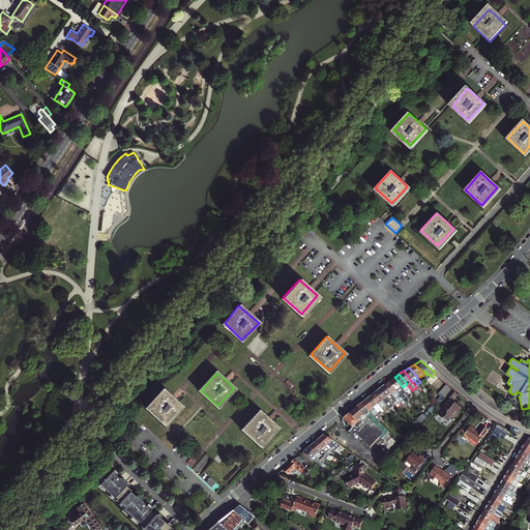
[(403,387),(394,377),(389,381),(398,390),(403,387)]
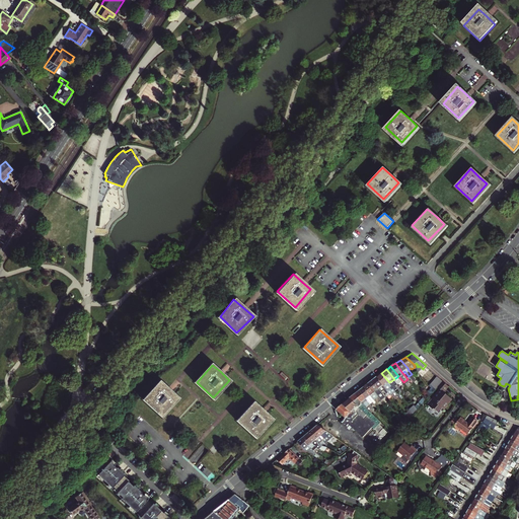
[(389,382),(381,373),(377,377),(383,385),(384,386),(389,382)]
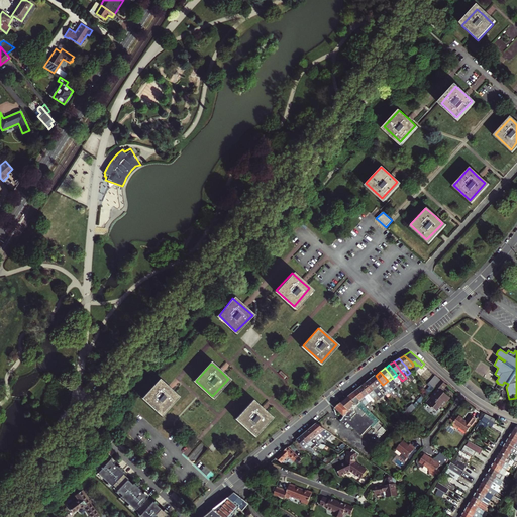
[(433,388),(436,385),(441,380),(436,375),(428,383),(433,388)]
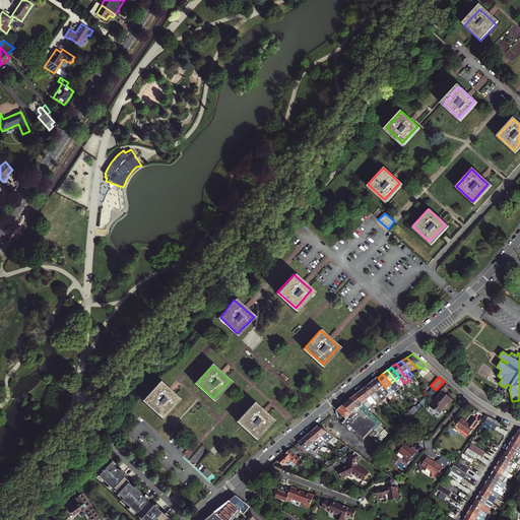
[(378,378),(374,381),(380,389),(381,388),(384,386),(378,378)]
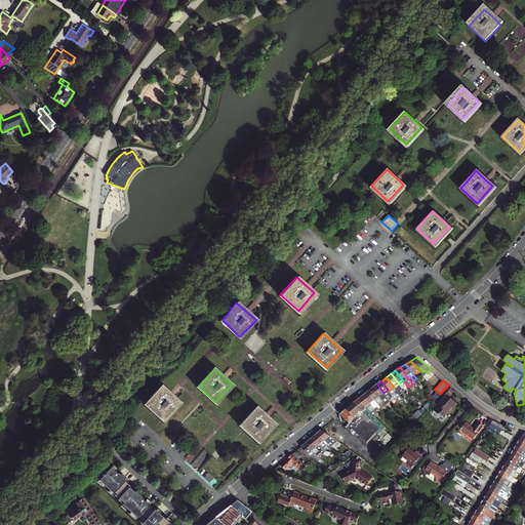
[(377,385),(372,388),(378,396),(384,393),(377,385)]
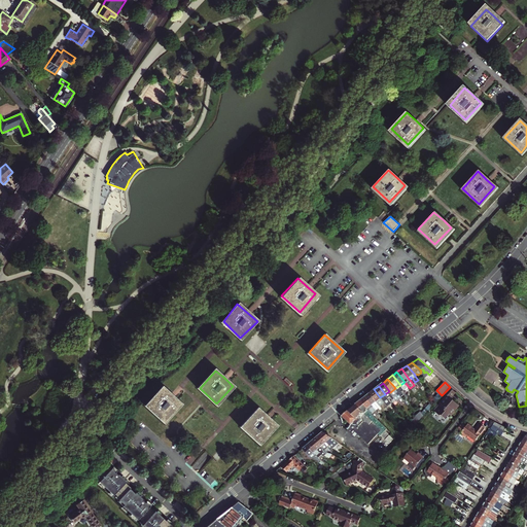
[(435,412),(441,416),(442,415),(445,418),(449,414),(451,415),(459,406),(450,397),(455,392),(450,387),(445,392),(448,395),(440,406),(441,407),(435,412)]
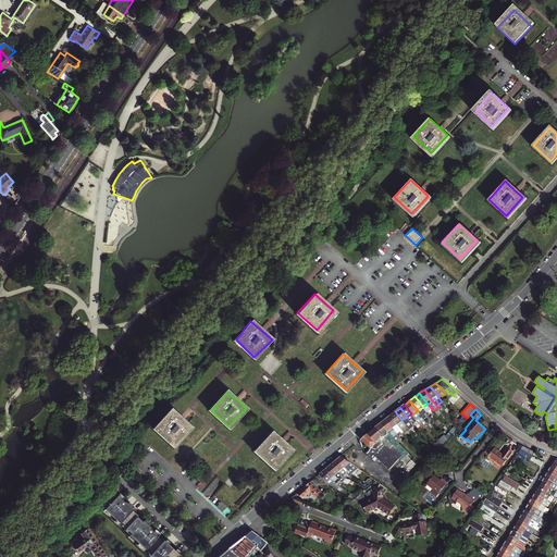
[(172,410),(155,429),(173,446),(190,428),(180,418),(172,410)]
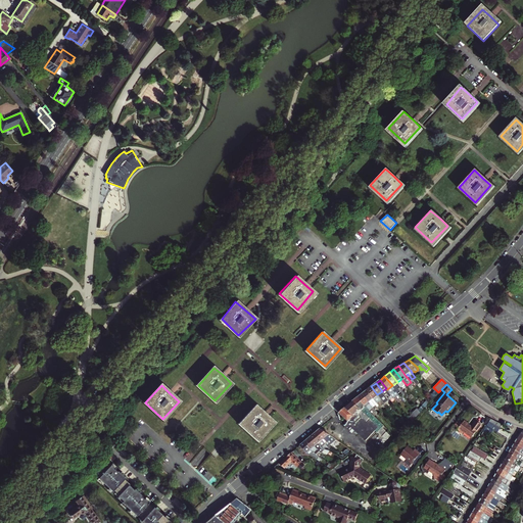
[(371,386),(367,390),(373,398),(375,400),(377,402),(380,400),(379,399),(381,398),(377,394),(371,386)]
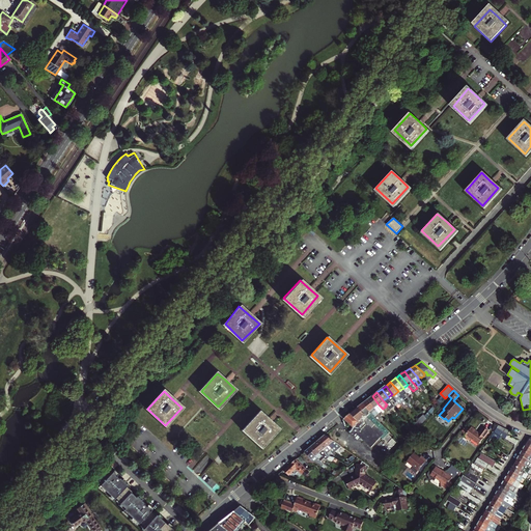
[(372,396),(368,399),(374,408),(379,404),(372,396)]
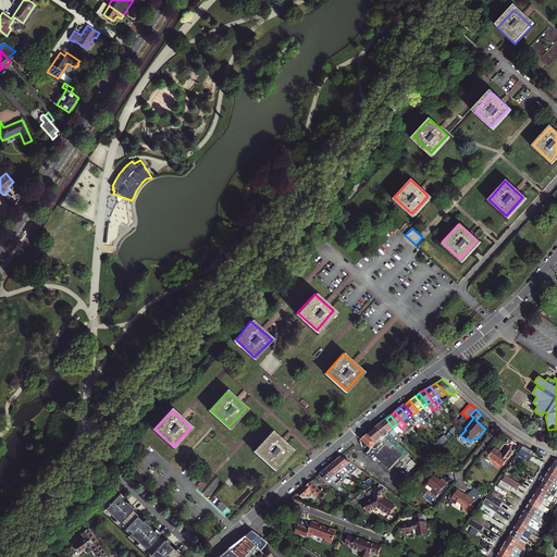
[(393,428),(386,419),(381,423),(384,426),(387,431),(393,428)]
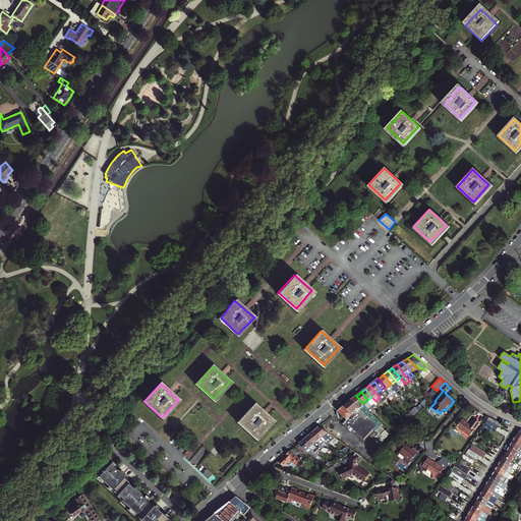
[(367,410),(358,400),(359,399),(356,396),(351,400),(364,412),(367,410)]
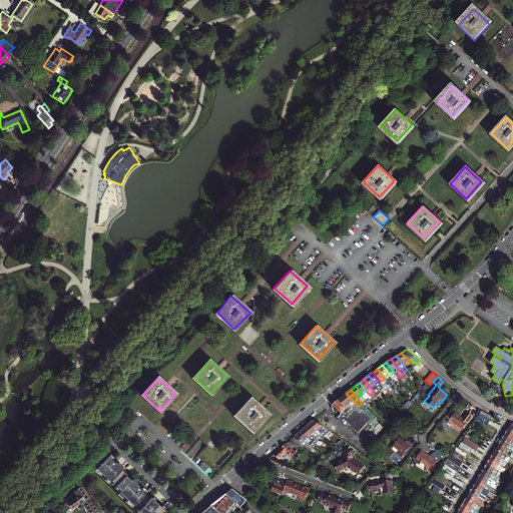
[(373,399),(370,395),(368,393),(365,395),(370,402),(373,399)]
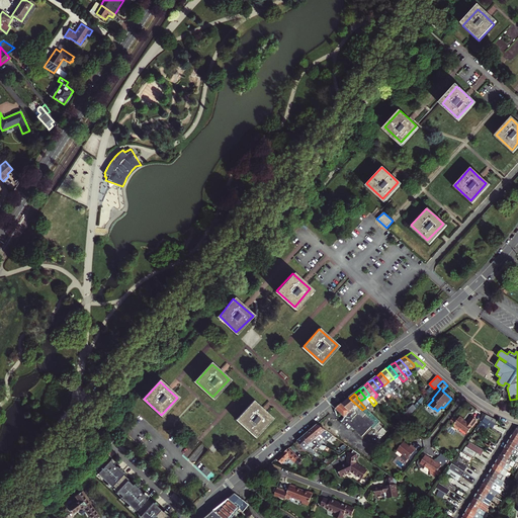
[(349,398),(342,404),(368,429),(374,422),(362,410),(349,398)]
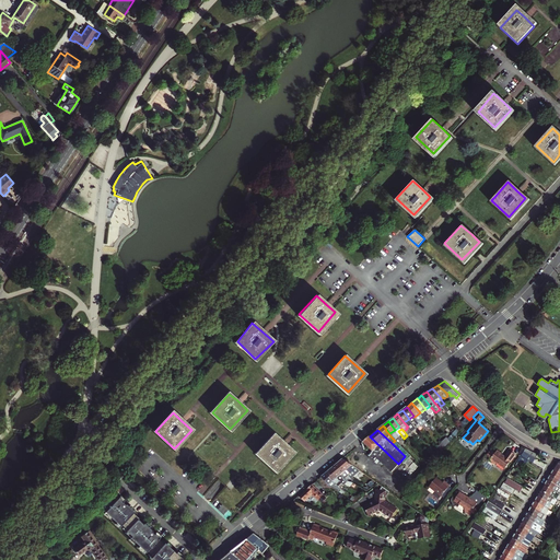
[(275,434),(258,453),(276,470),(293,452),(283,442),(275,434)]
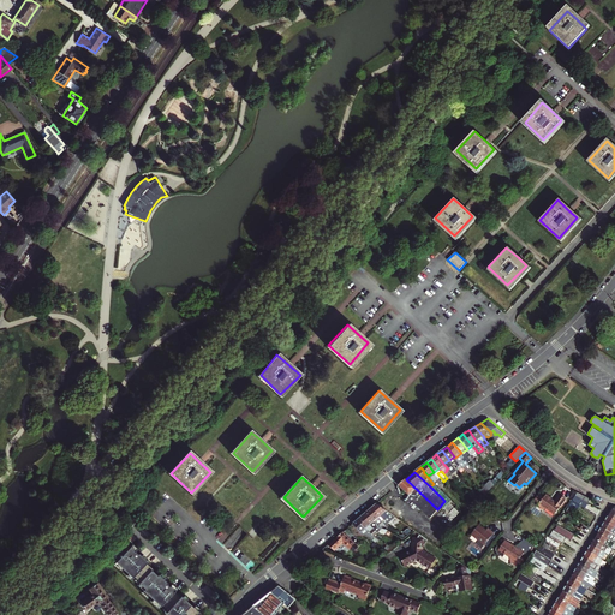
[(430,518),(437,509),(406,479),(398,485),(408,495),(404,500),(413,509),(417,506),(430,518)]
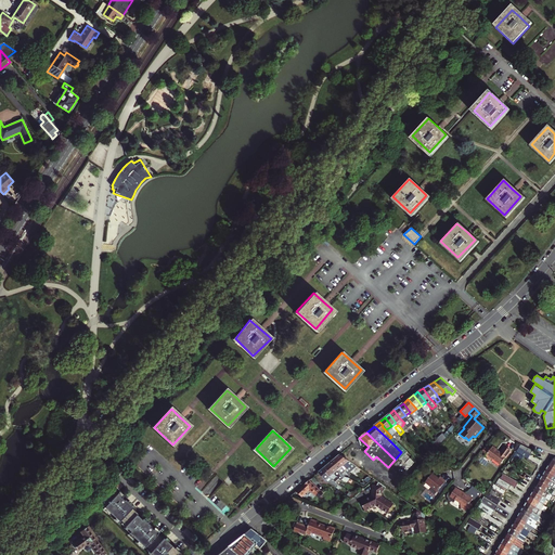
[(486,456),(492,460),(492,459),(501,464),(512,451),(505,446),(501,452),(493,447),(491,449),(488,446),(483,451),(488,453),(486,456)]
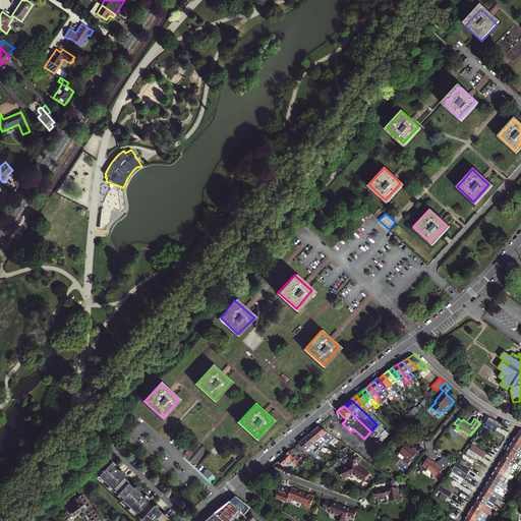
[(485,423),(491,427),(496,429),(499,425),(487,419),(484,423),(485,423)]
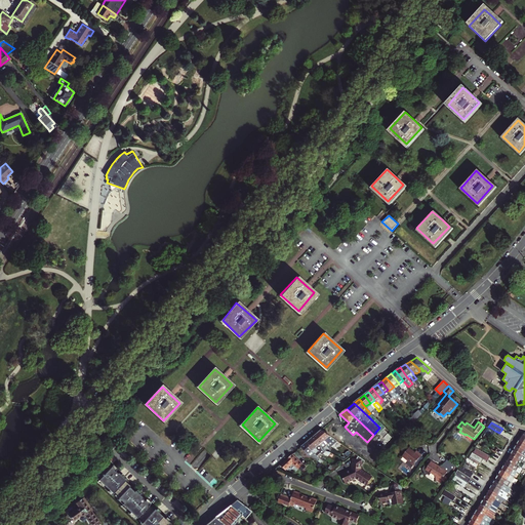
[(495,431),(489,427),(486,432),(486,433),(489,434),(492,436),(495,431)]
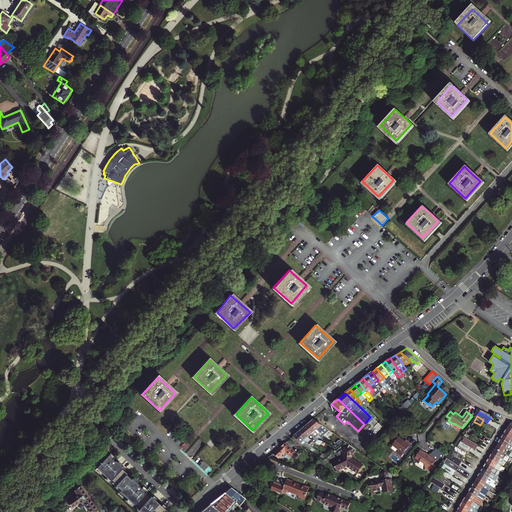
[(320,426),(322,425),(314,419),(313,419),(310,422),(316,430),(319,433),(322,437),(323,436),(321,432),(323,430),(320,426)]
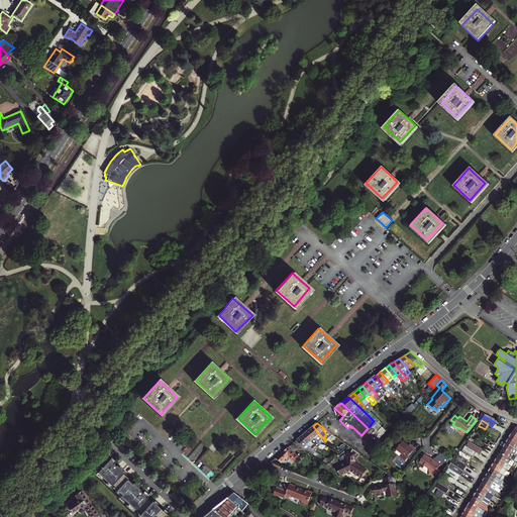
[(316,436),(319,434),(313,426),(309,429),(315,437),(316,436)]
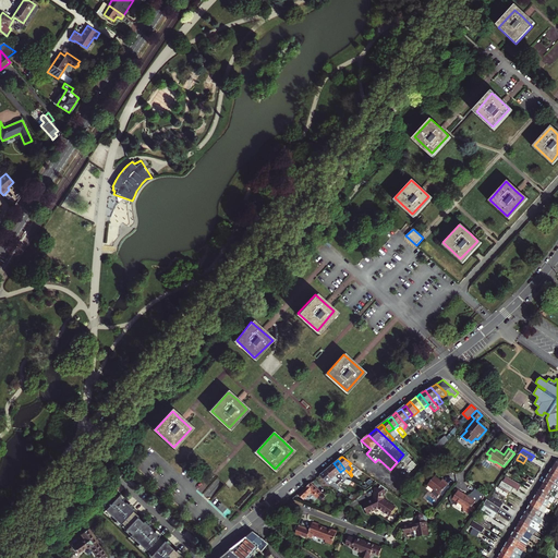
[(340,472),(334,463),(329,468),(336,475),(340,472)]
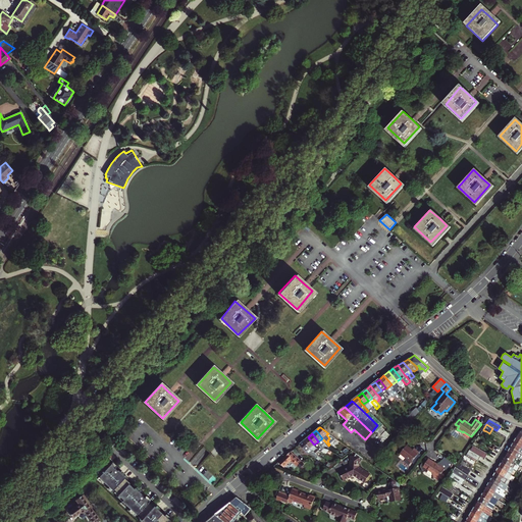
[(314,445),(308,437),(304,440),(310,448),(314,445)]
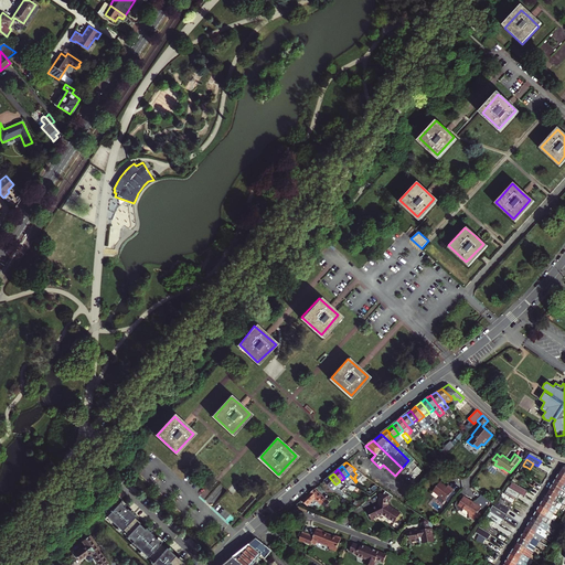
[(334,490),(340,494),(343,492),(340,489),(339,490),(336,486),(336,484),(329,477),(324,480),(328,484),(331,489),(334,490)]
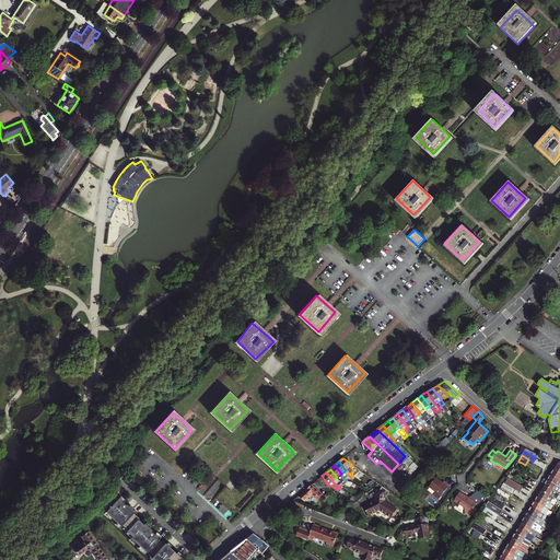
[(559,478),(551,474),(548,479),(559,486),(559,478)]
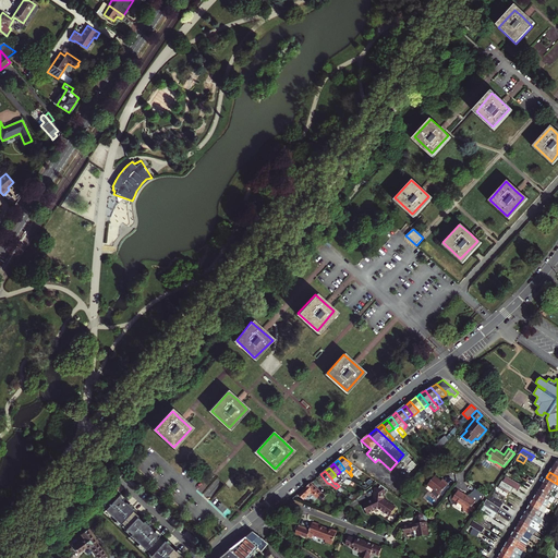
[(507,475),(504,481),(514,487),(519,489),(522,484),(507,475)]
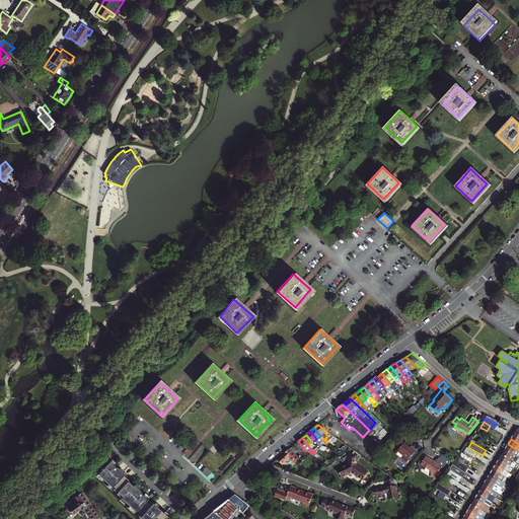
[(402,456),(408,460),(416,451),(411,446),(410,448),(403,443),(396,451),(403,456),(402,456)]
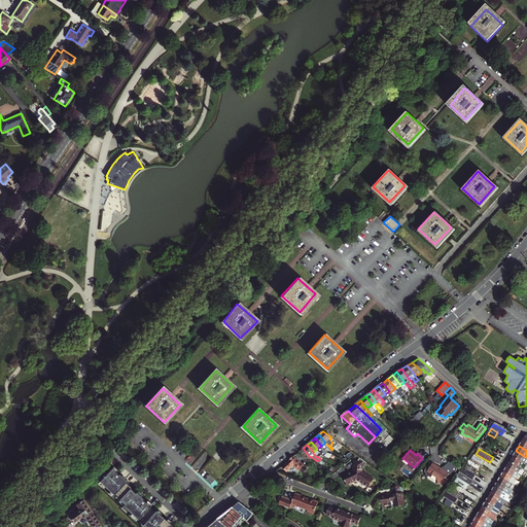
[(516,451),(513,456),(521,461),(524,462),(526,457),(516,451)]
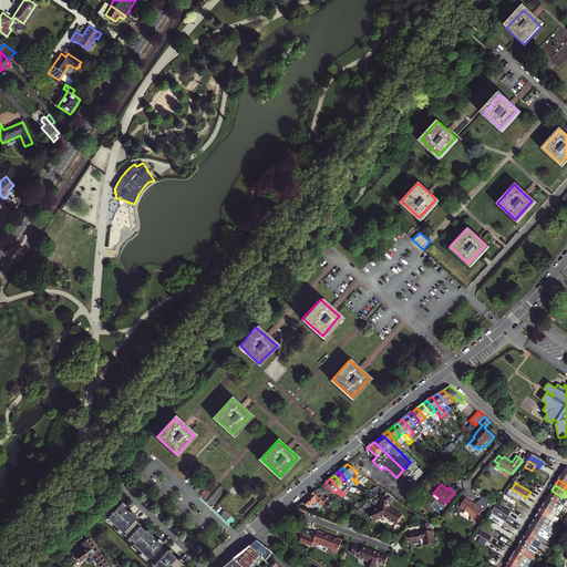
[(329,486),(326,487),(332,495),(336,492),(332,491),(329,486)]
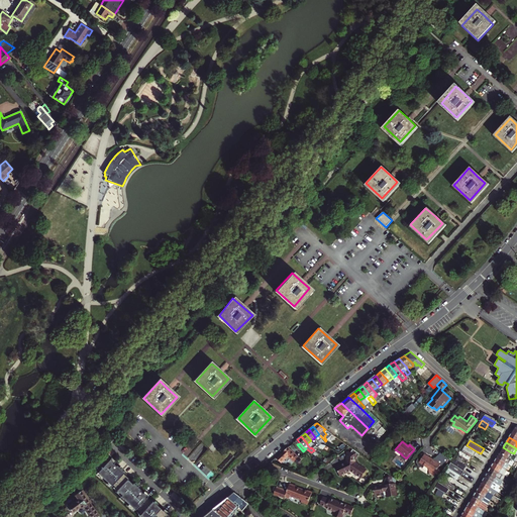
[(466,444),(462,449),(474,455),(477,451),(467,445),(466,444)]
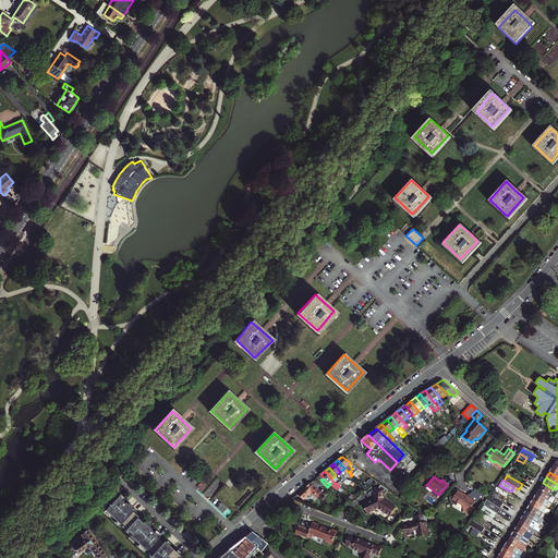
[(311,483),(306,486),(299,493),(304,498),(312,490),(320,498),(322,497),(320,496),(323,493),(311,483)]
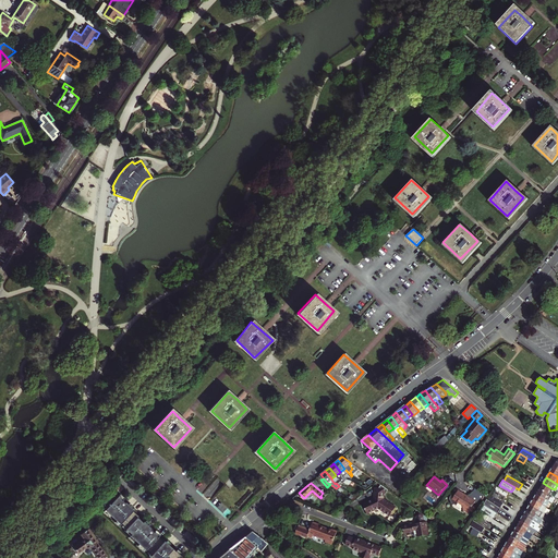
[(543,483),(540,487),(548,494),(554,497),(557,492),(555,489),(552,488),(543,483)]
